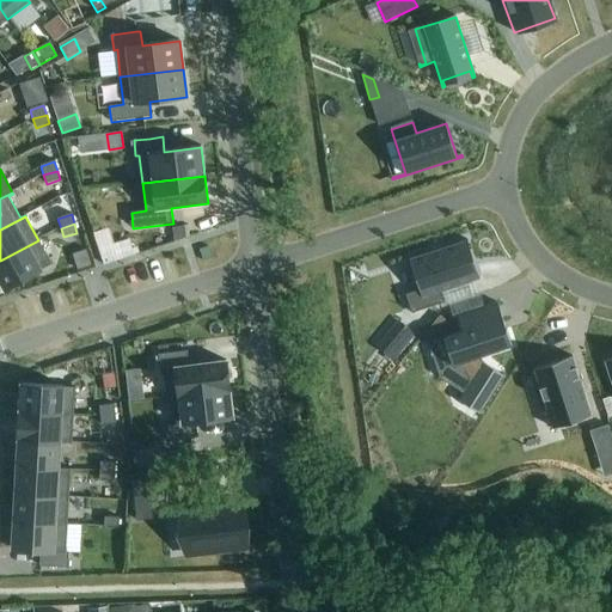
[(0,281),(5,291),(53,264),(38,240),(0,261),(0,281)]
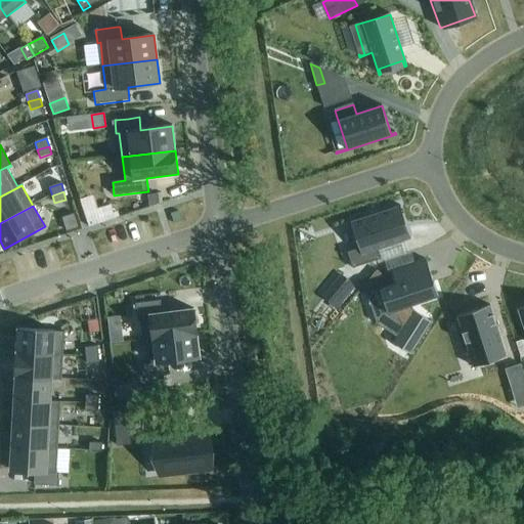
[(363,247),(348,252),(353,267),(381,259),(378,248),(407,238),(398,207),(354,220),(363,247)]
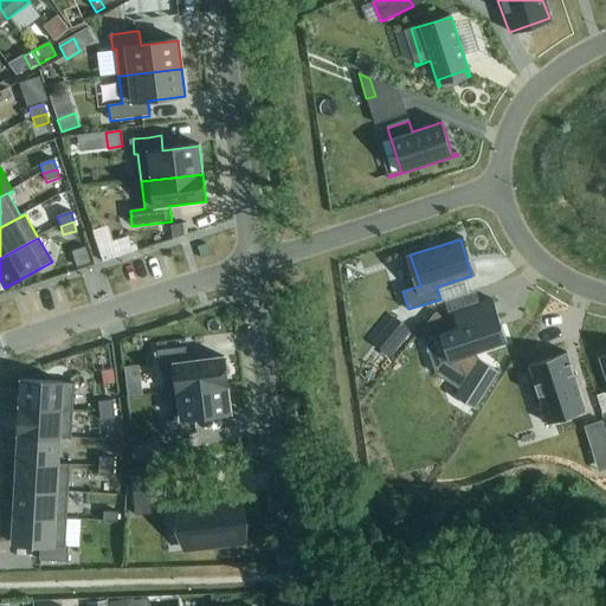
[(458,328),(439,335),(450,365),(461,361),(465,378),(453,397),(476,411),(500,373),(477,359),(476,354),(508,343),(494,301),(453,314),(458,328)]
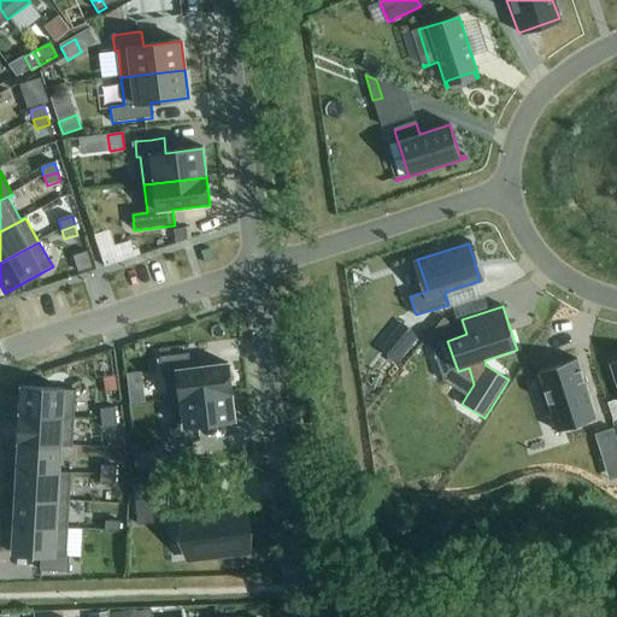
[(423,338),(447,328),(442,312),(417,322),(423,338)]
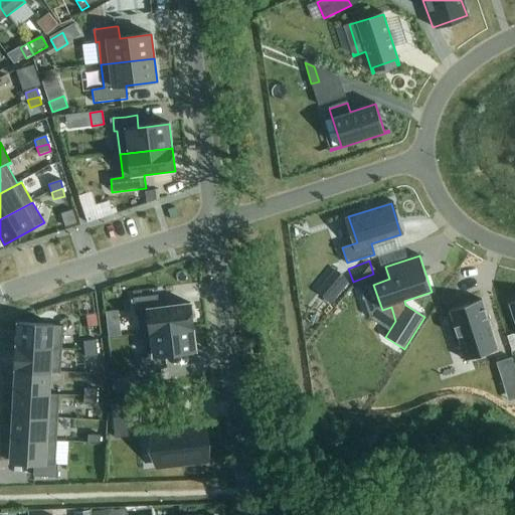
[(340,275),(322,296),(331,304),(349,282),(340,275)]
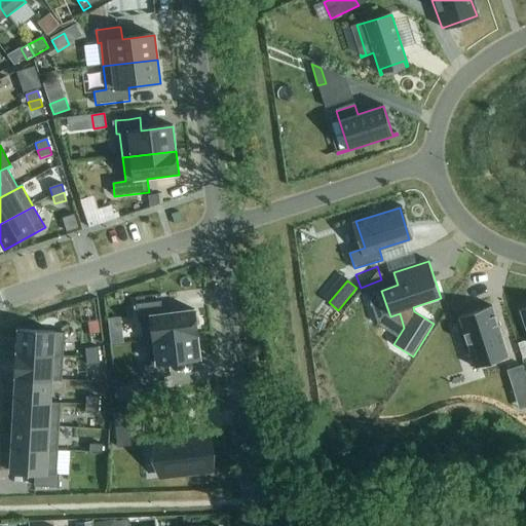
[(197,335),(194,311),(162,314),(161,302),(136,305),(138,320),(141,318),(144,342),(197,335)]
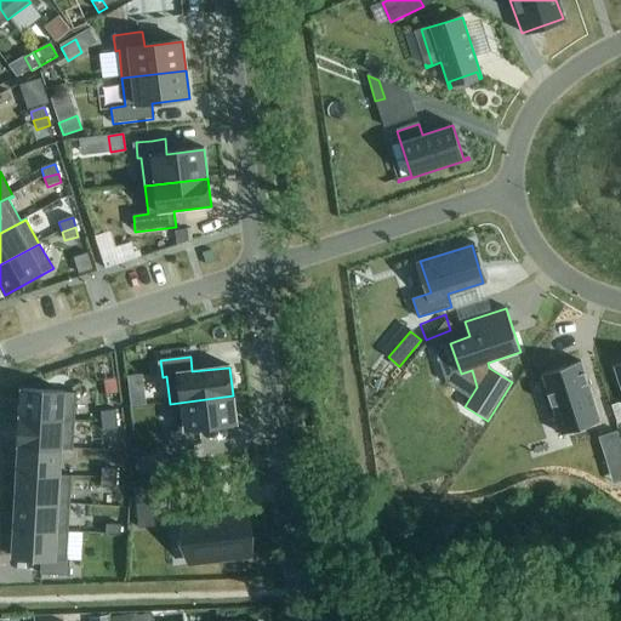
[(592,374),(552,388),(570,445),(610,432),(592,374)]
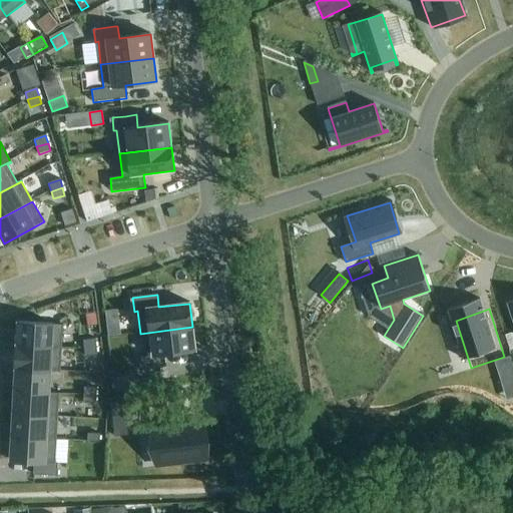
[(97,325),(96,314),(86,315),(88,327),(97,325)]
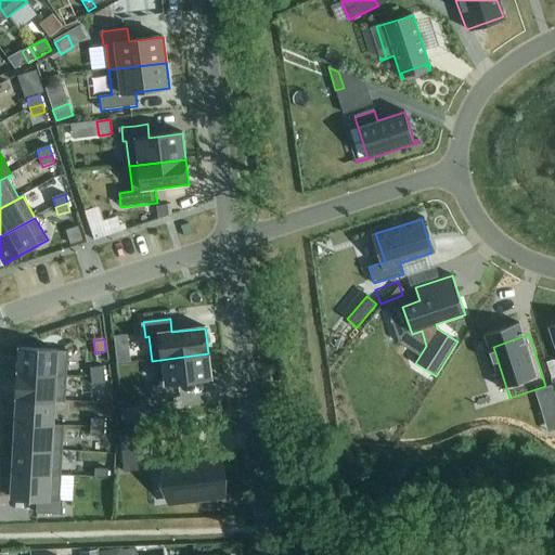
[(67,377),(68,352),(20,349),(18,375),(67,377)]
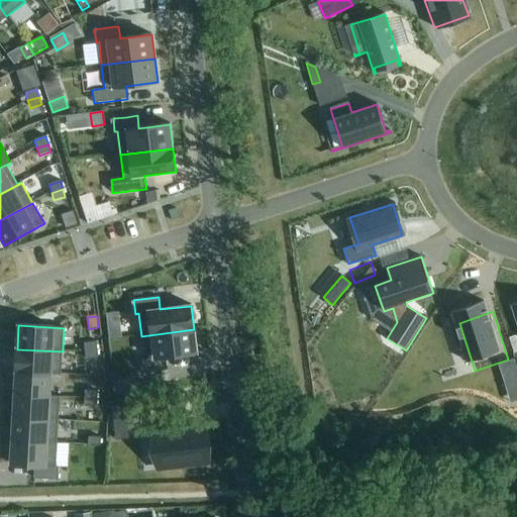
[(120,338),(119,329),(108,330),(109,339),(120,338)]
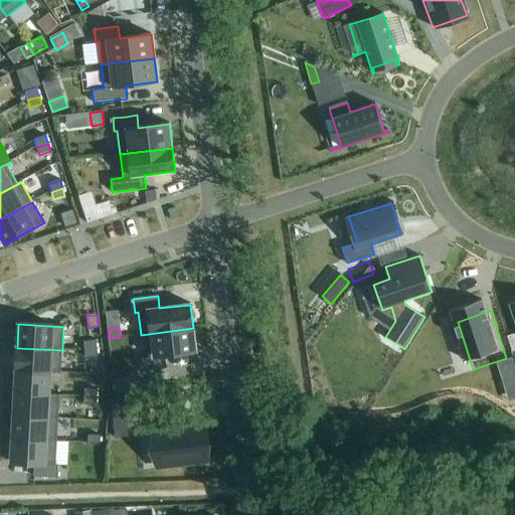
[(196,352),(193,328),(141,335),(146,335),(149,357),(142,358),(143,371),(167,368),(165,356),(196,352)]
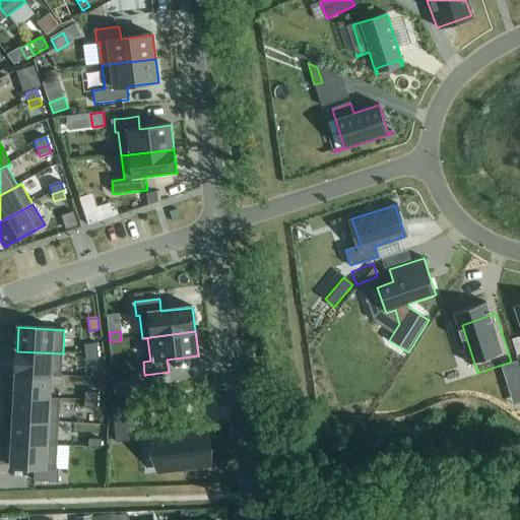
[(98,352),(96,344),(84,345),(85,353),(98,352)]
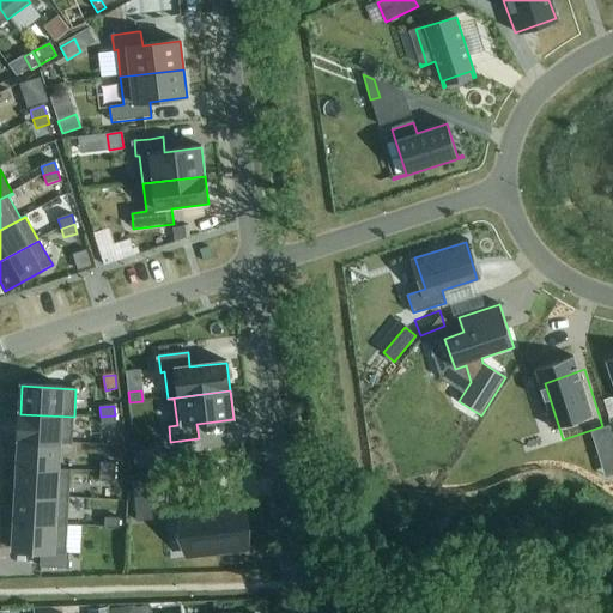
[(73,444),(74,417),(20,414),(18,441),(73,444)]
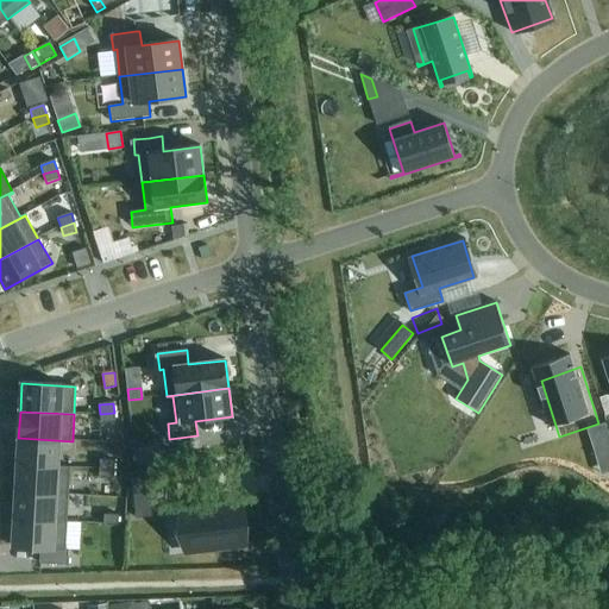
[(115,422),(114,413),(100,414),(101,424),(115,422)]
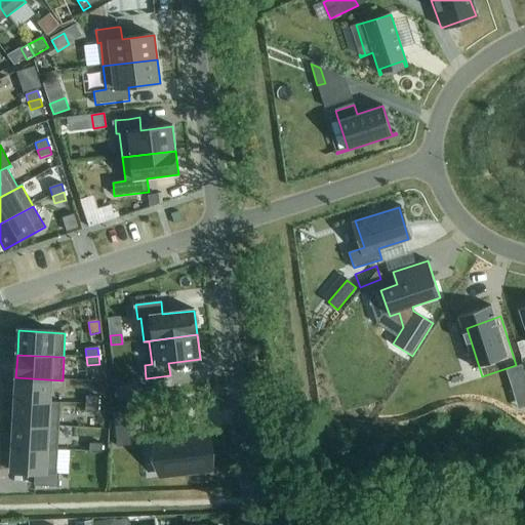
[(524,375),(522,366),(510,369),(516,389),(524,386),(524,375)]
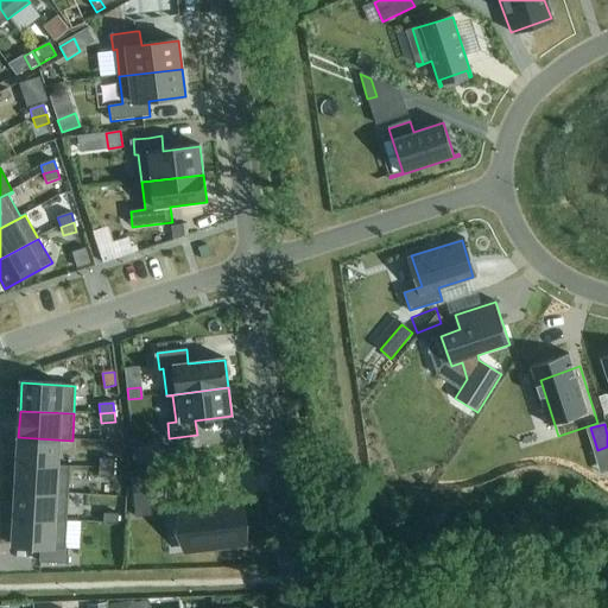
[(59,466),(61,441),(73,442),(73,441),(18,437),(17,464),(70,468),(70,467),(59,466)]
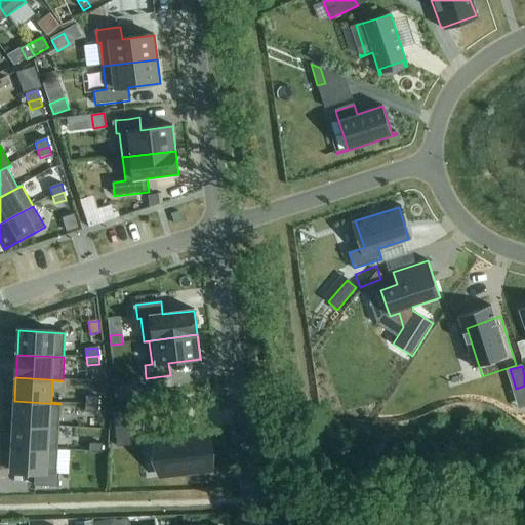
[(124,400),(122,388),(114,389),(115,401),(124,400)]
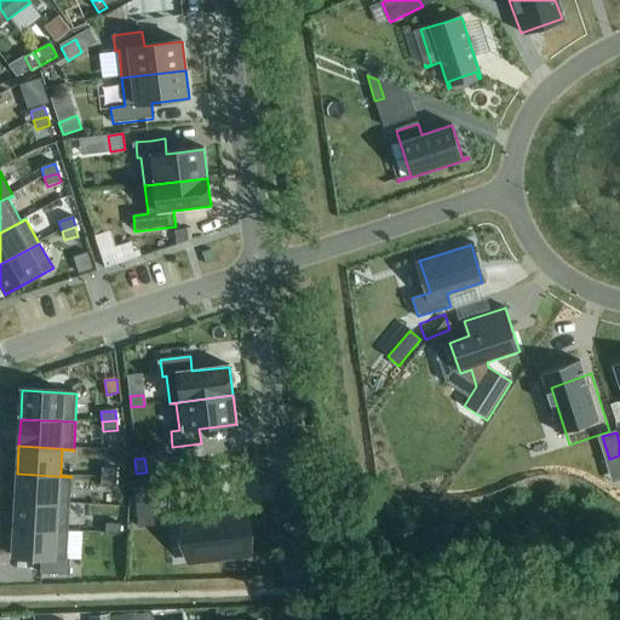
[(116,480),(116,470),(102,469),(102,478),(116,480)]
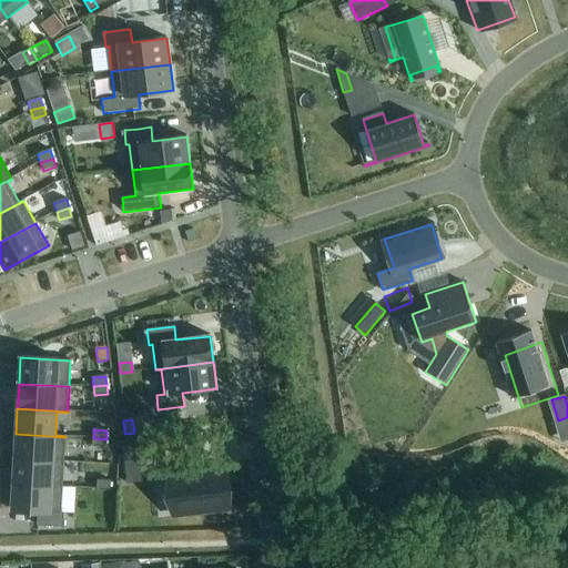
[(64,463),(66,437),(16,434),(14,459),(64,463)]
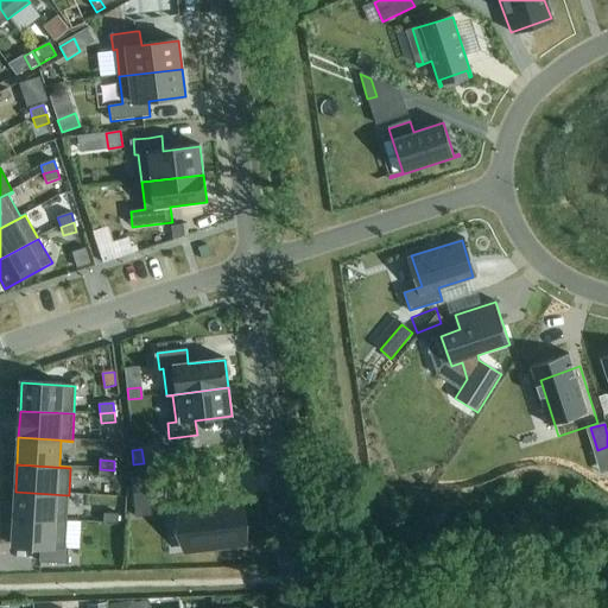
[(162,492),(159,468),(131,472),(133,495),(162,492)]
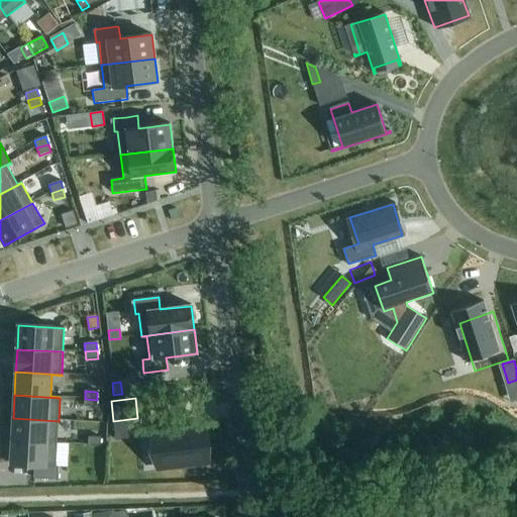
[(96,408),(97,400),(85,399),(84,407),(96,408)]
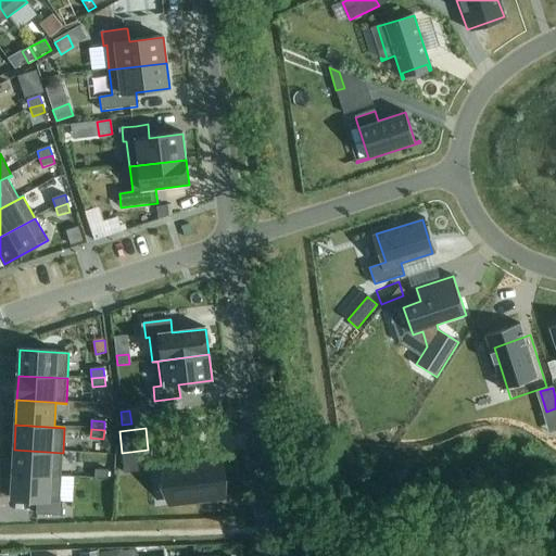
[(218,444),(166,454),(172,492),(222,485),(218,444)]
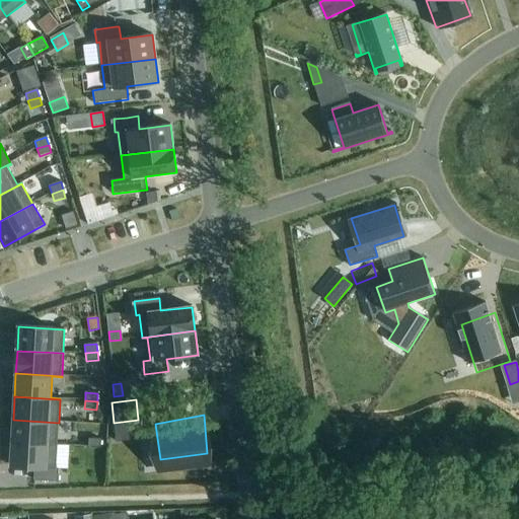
[(13,420),(12,443),(58,445),(59,423),(13,420)]
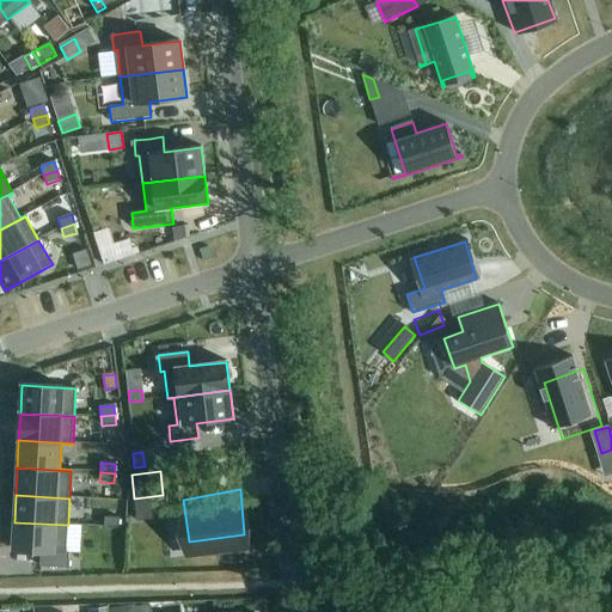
[(118,527),(118,518),(104,518),(104,527),(118,527)]
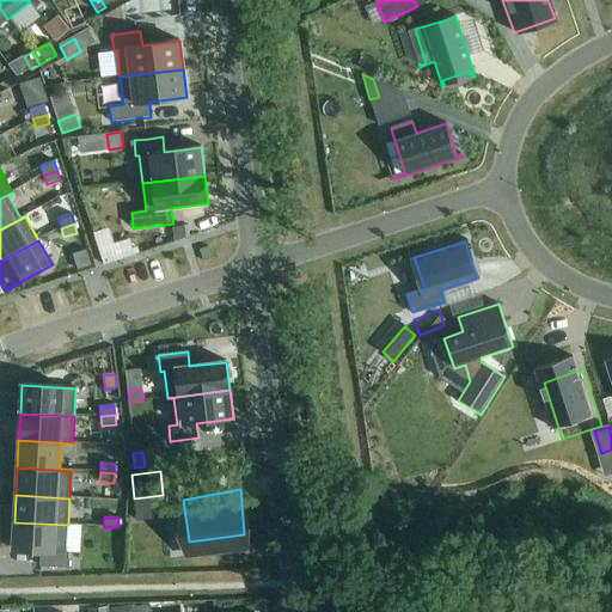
[(14,522),(12,550),(41,551),(40,565),(68,568),(69,552),(66,552),(68,525),(14,522)]
